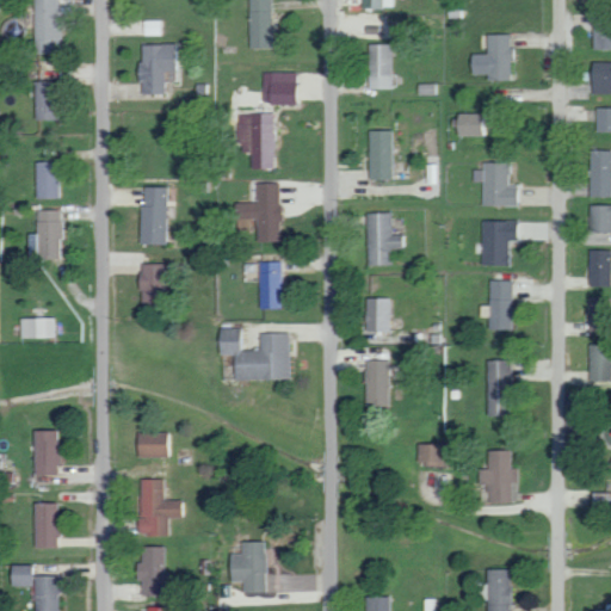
[(32,0),(35,51),(62,51),(61,0),(32,0)]
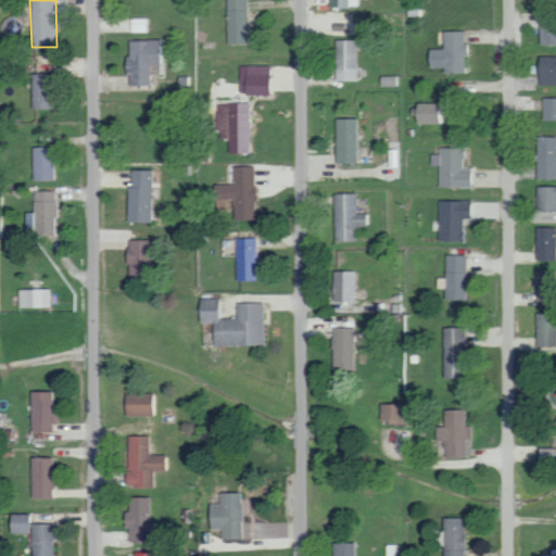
[(244,0),(224,0),(226,43),(247,42),(244,0)]
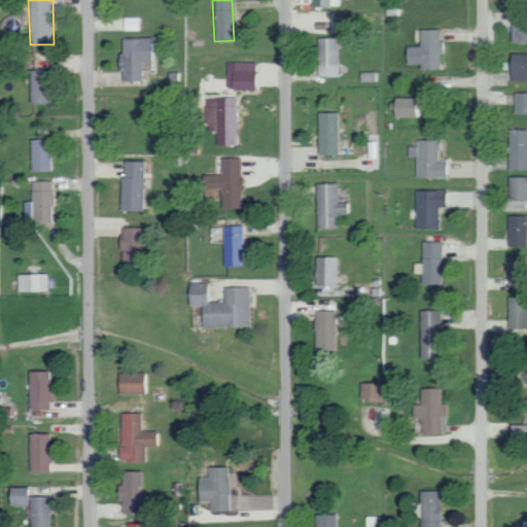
[(310,0),(310,7),(331,8),(331,3),(340,4),(340,0),(310,0)]
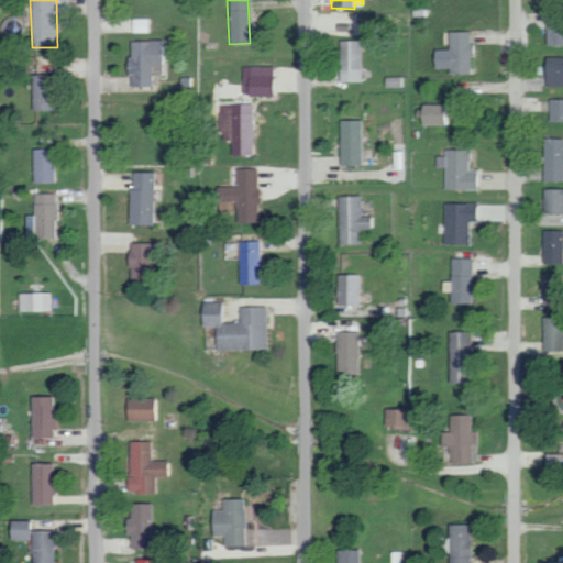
[(562,45),(562,13),(562,21),(545,20),(545,45),(562,45)]
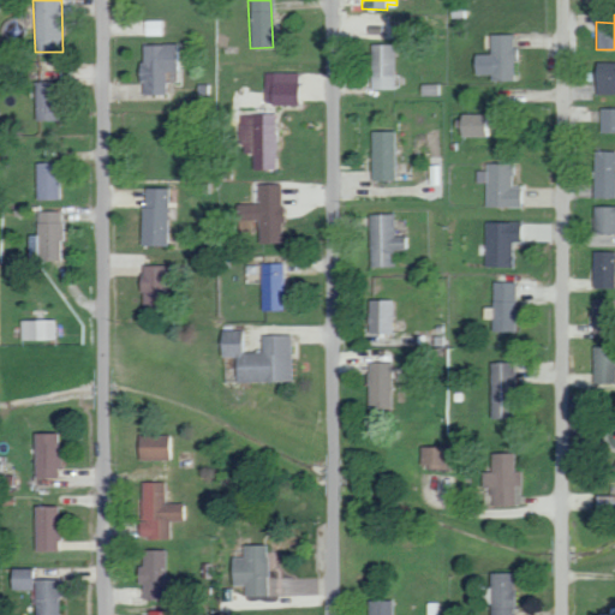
[(512,34),(489,34),(489,54),(472,54),(472,75),(489,75),(489,79),(512,79),(512,34)]
